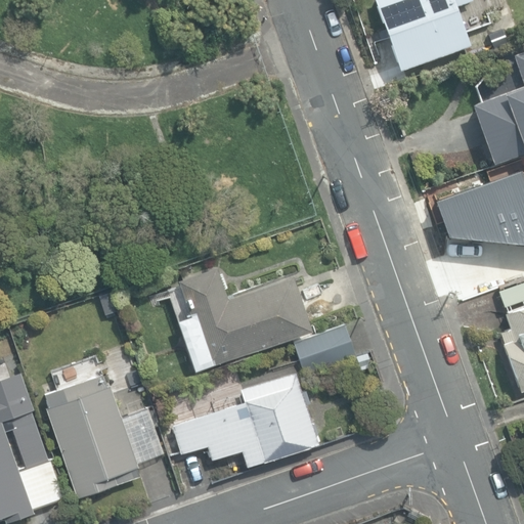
[(373,0),(397,70),(468,46),(460,23),(475,17),(469,0),(373,0)]
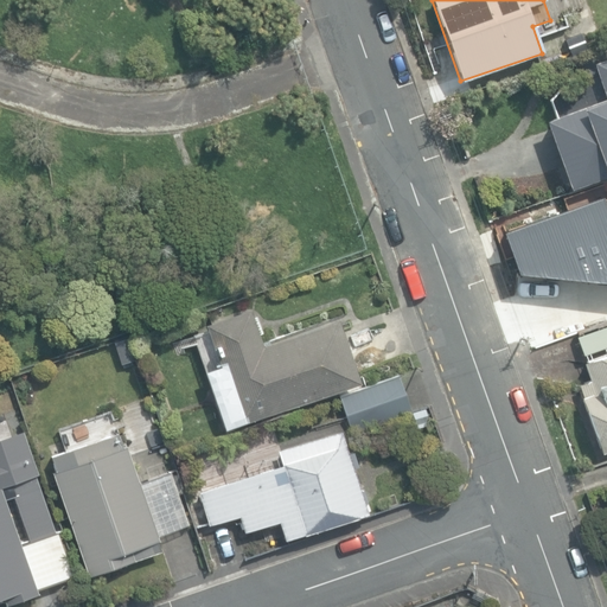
[(545,120),(569,187),(606,174),(606,57),(593,62),(605,98),(545,120)]
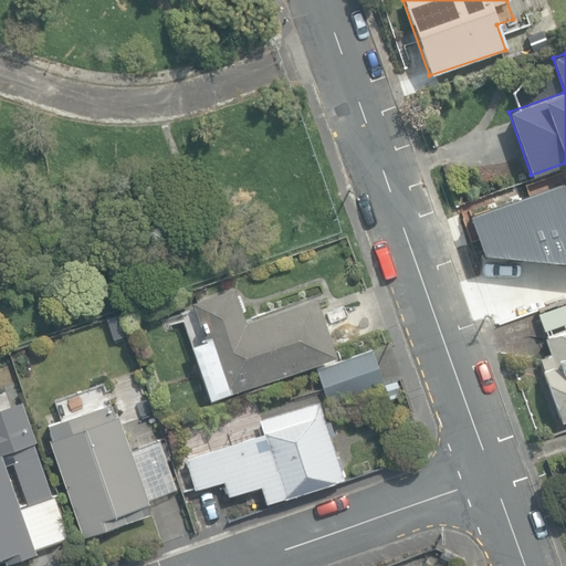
[(507,199),(530,266),(565,254),(565,215),(556,184),(507,199)]
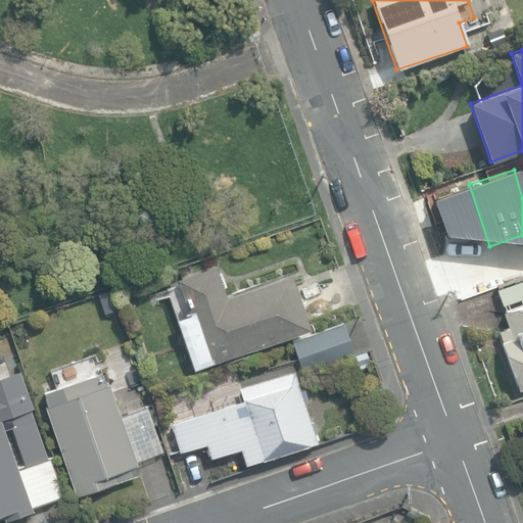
[(177,320),(194,371),(310,330),(291,276),(231,296),(230,292),(225,294),(215,267),(176,279),(189,315),(177,320)]
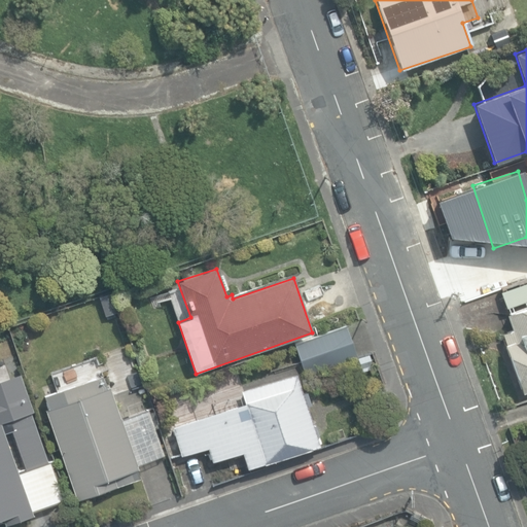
[(502,334),(522,393),(526,391),(526,279),(500,288),(507,312),(504,313),(511,330),(502,334)]
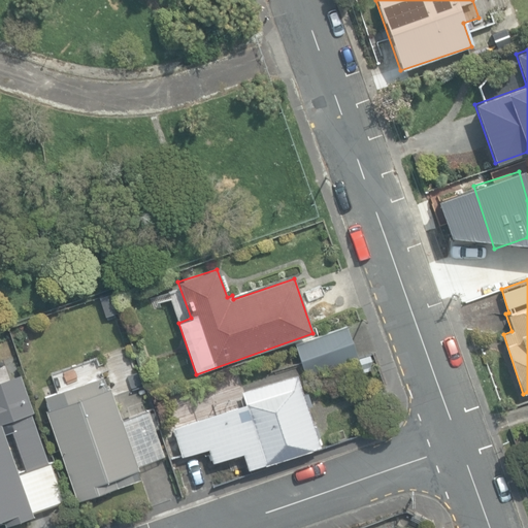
[(294,343),(306,377),(359,360),(347,325),(294,343)]
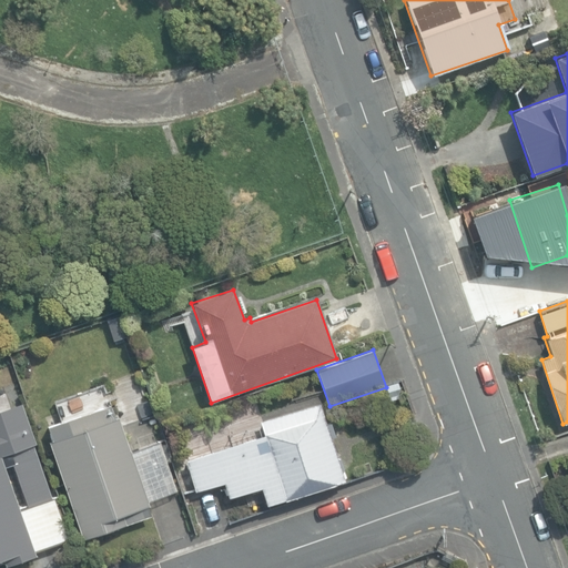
[(0,561),(6,559),(8,567),(36,559),(33,551),(67,540),(20,399),(0,406),(0,561)]
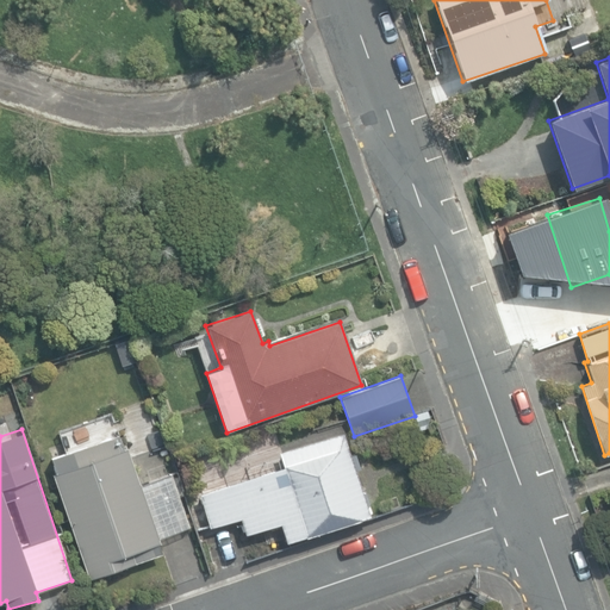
[(279,524),(285,542),(305,536),(305,539),(369,518),(366,506),(369,505),(365,492),(362,493),(355,471),(359,470),(353,453),(349,454),(343,433),(279,453),(284,468),(199,495),(209,527),(238,518),(244,535),(279,524)]
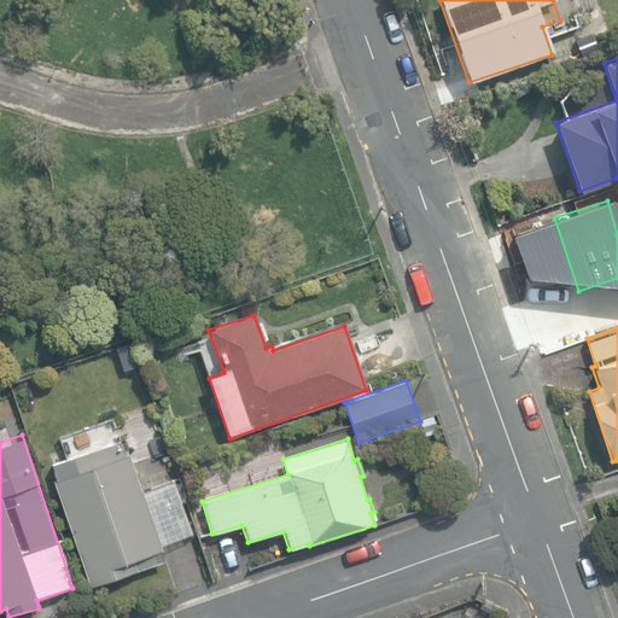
[(254,470),(281,459),(274,438),(246,449),(254,470)]
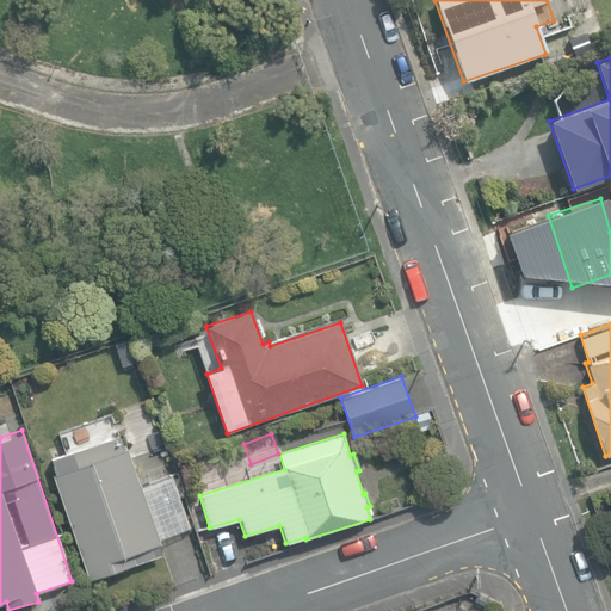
[(124,450),(119,434),(51,458),(56,474),(54,475),(90,580),(162,555),(158,544),(160,544),(159,538),(190,528),(172,474),(140,485),(128,449),(124,450)]
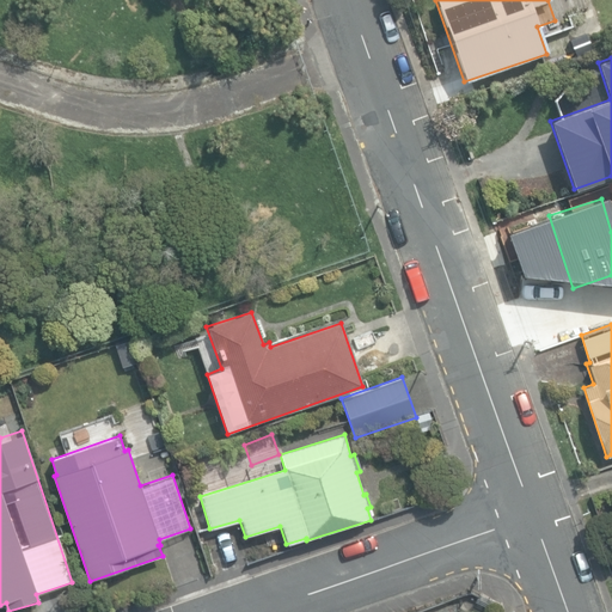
[(148,463),(172,456),(166,436),(142,444),(148,463)]
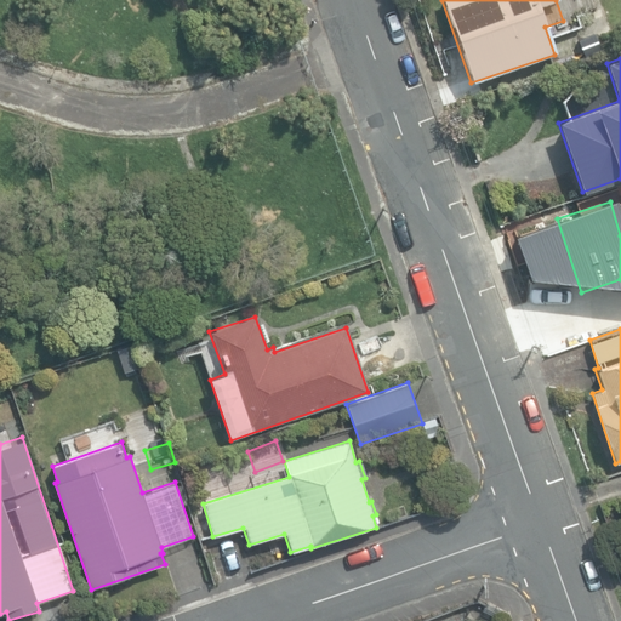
[(178,461),(192,457),(187,443),(174,446),(178,461)]
